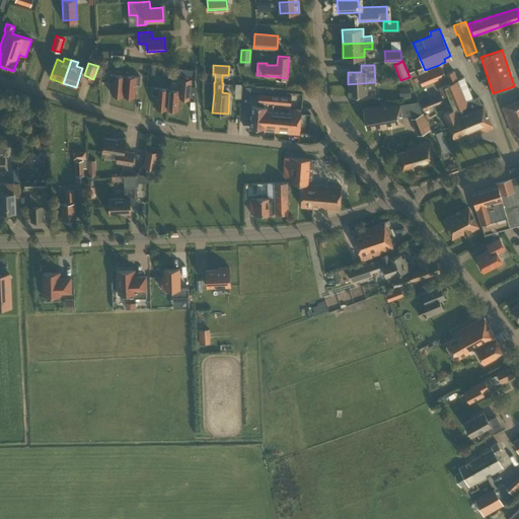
[(442,67),(441,66),(439,66),(424,73),(422,67),(418,69),(420,74),(419,75),(423,86),(430,83),(445,76),(442,67)]
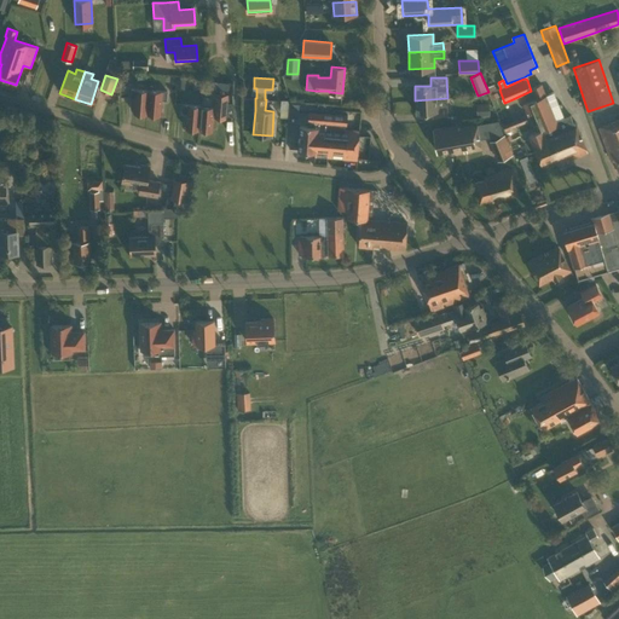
[(545,94),(542,84),(532,87),(536,98),(522,104),(527,116),(532,114),(538,128),(536,129),(537,132),(528,134),(542,166),(555,161),(555,160),(561,157),(563,162),(588,152),(576,122),(573,123),(571,115),(556,121),(545,94)]
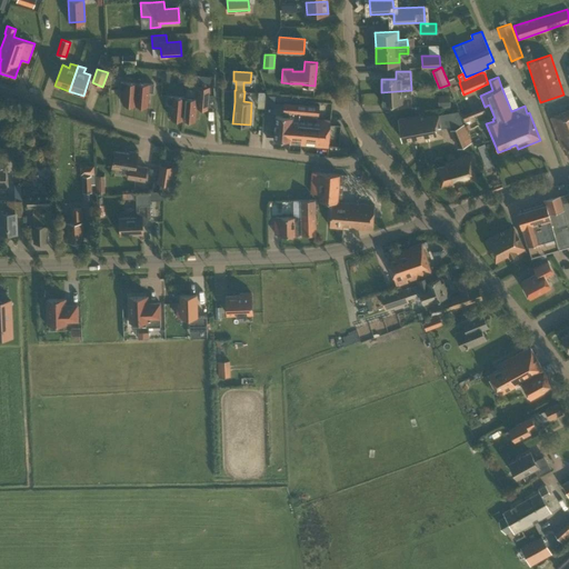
[(136,106),(137,82),(125,81),(125,82),(120,81),(120,89),(125,90),(123,105),(136,106)]
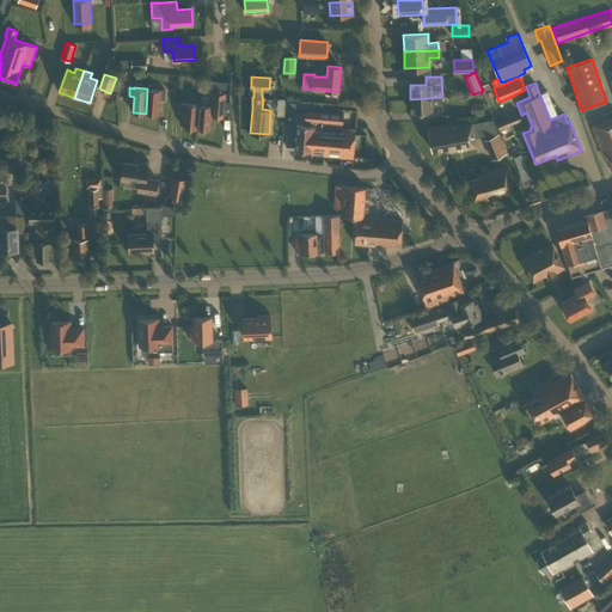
[(147,89),(146,114),(159,115),(160,99),(165,99),(165,91),(160,90),(147,89)]
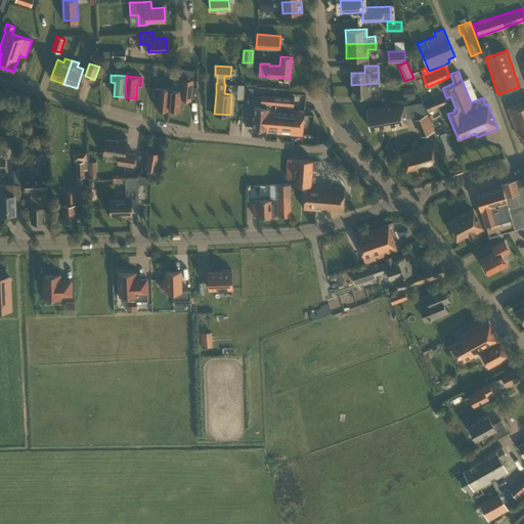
[(170,89),(169,111),(180,112),(181,99),(181,100),(190,100),(191,98),(192,87),(192,80),(183,79),(182,90),(178,90),(179,82),(171,82),(170,89)]
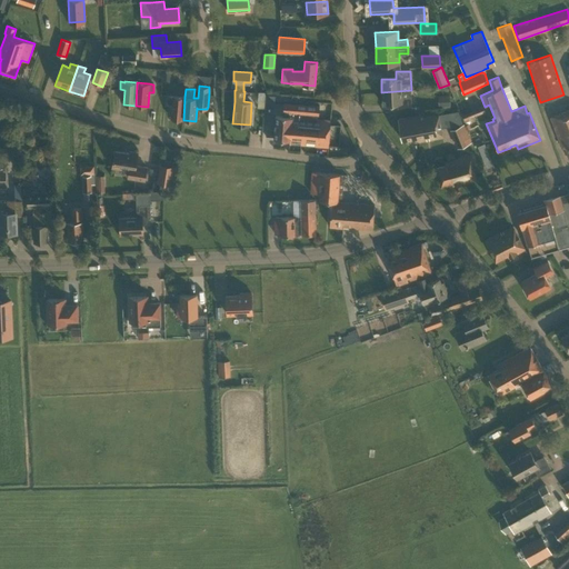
[(411,90),(381,92),(382,105),(398,103),(398,110),(411,109),(411,90)]
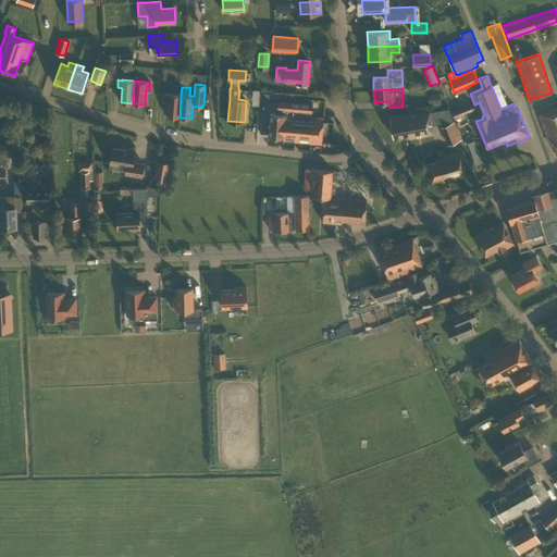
[(430,107),(441,107),(441,93),(429,94),(430,107)]
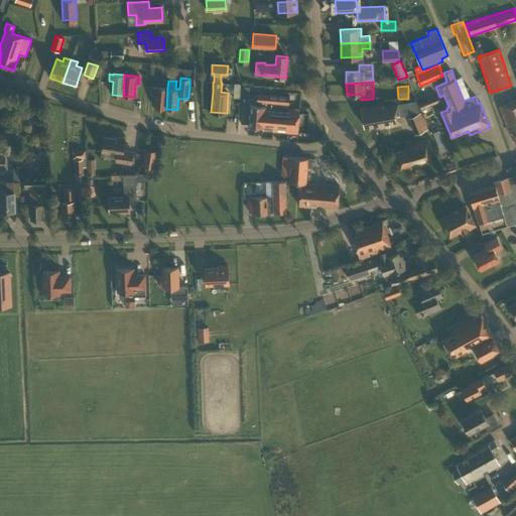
[(152,87),(152,94),(156,95),(155,108),(166,109),(167,88),(156,87),(152,87)]
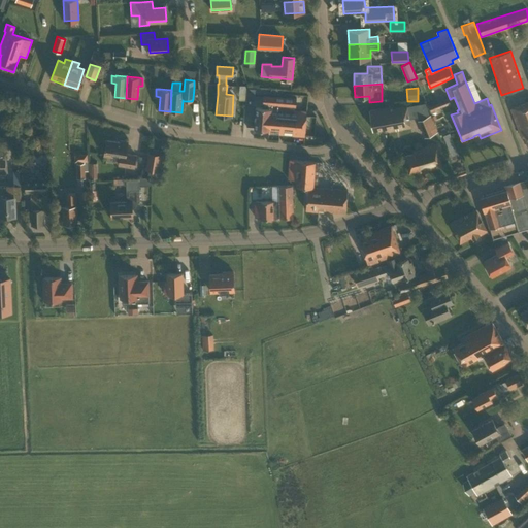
[(295,106),(296,99),(263,96),(262,107),(256,107),(255,129),(268,130),(268,133),(304,136),(306,111),(295,110),(295,106)]
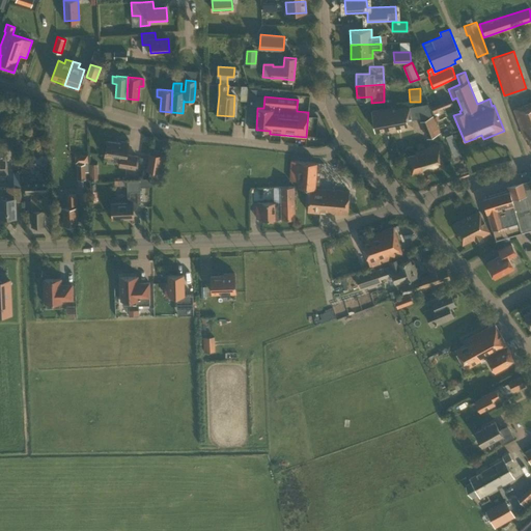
[(452,103),(451,99),(431,107),(435,114),(439,112),(438,109),(452,103)]
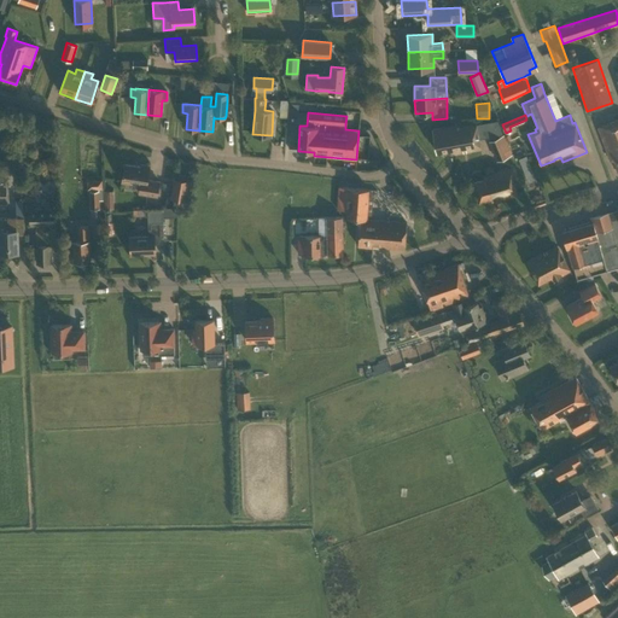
[(617,118),(598,127),(611,161),(613,159),(617,172),(617,118)]
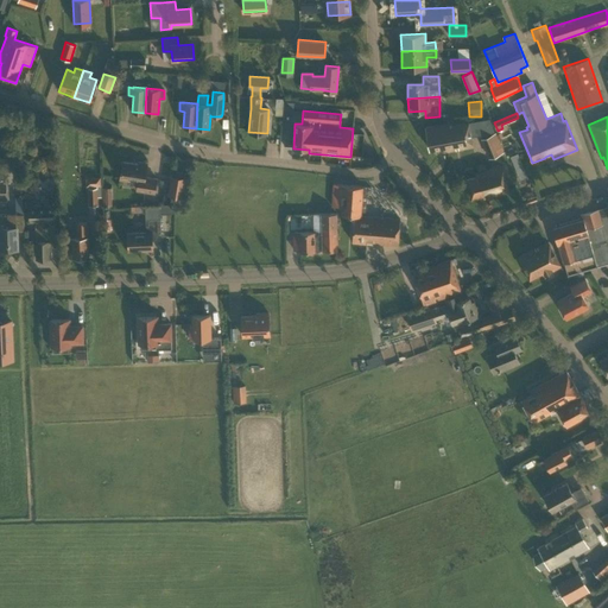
[(448,152),(473,147),(472,137),(468,122),(468,120),(425,128),(430,150),(443,147),(448,152)]
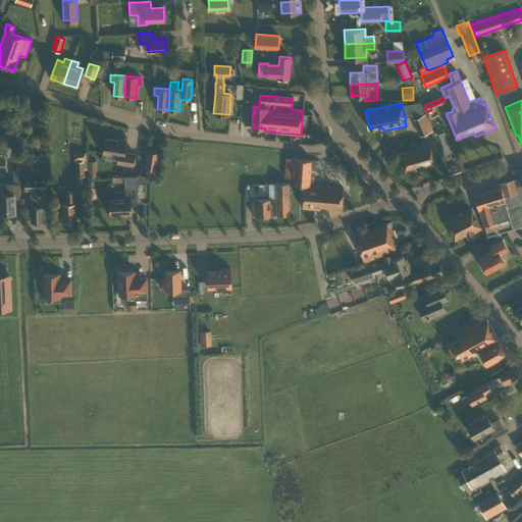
[(403,105),(402,105),(405,117),(408,117),(424,113),(420,103),(407,105),(403,105)]
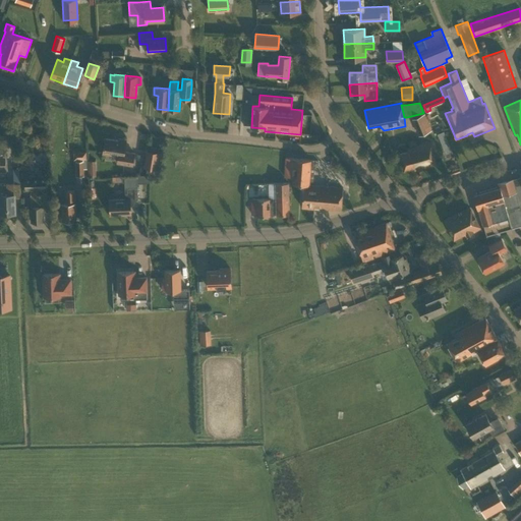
[(426,115),(425,113),(412,118),(418,135),(432,130),(427,118),(426,115)]
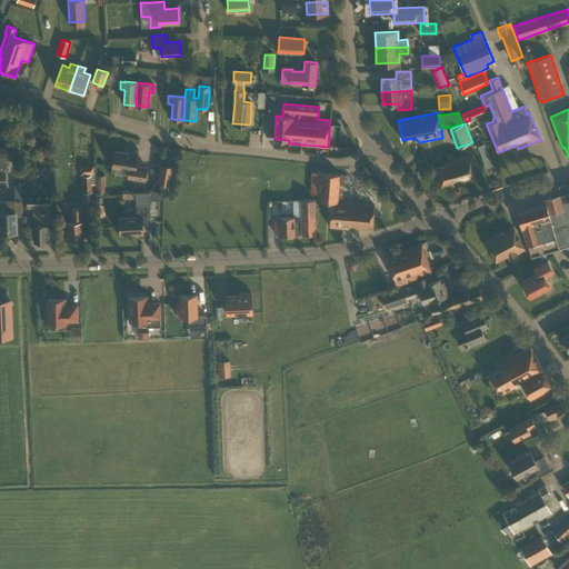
[(476,146),(480,156),(490,150),(486,140),(476,146)]
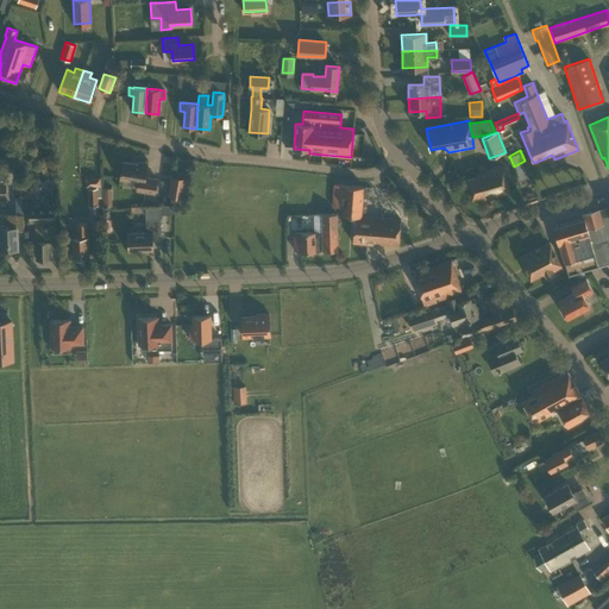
[(145,177),(148,163),(138,162),(138,164),(123,162),(120,180),(138,182),(137,190),(155,193),(157,179),(145,177)]
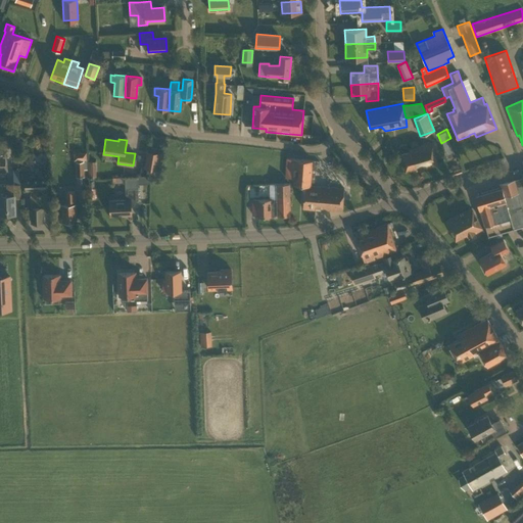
[(414,172),(437,165),(431,143),(409,149),(410,152),(400,154),(406,172),(413,170),(414,172)]
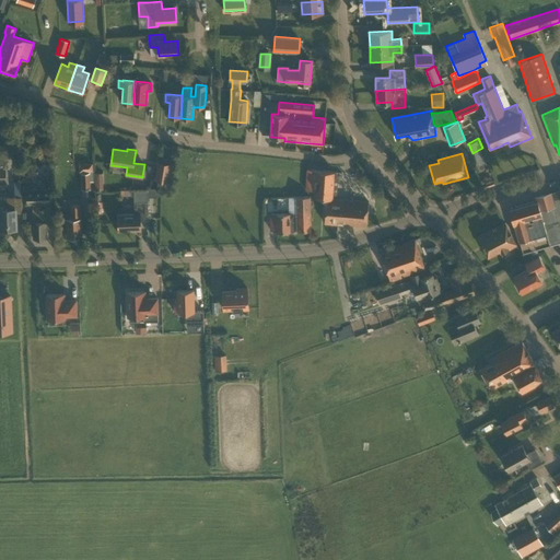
[(159,162),(155,179),(165,182),(168,182),(172,164),(168,164),(159,162)]
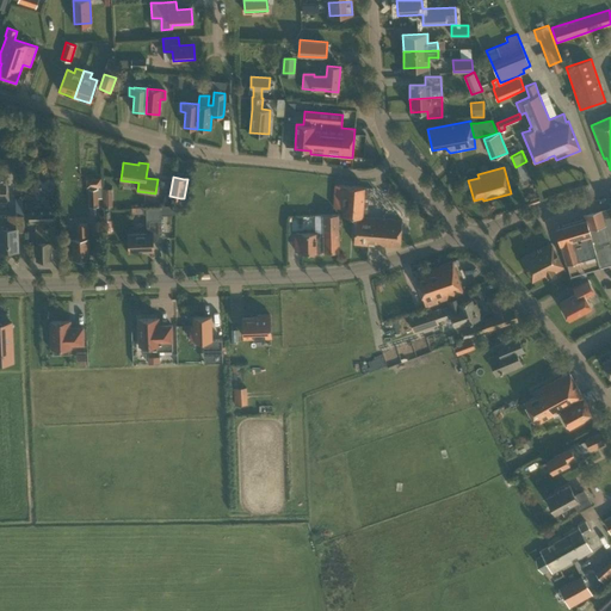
[(365,187),(345,186),(334,185),(333,207),(343,208),(343,215),(356,216),(353,242),(400,247),(402,220),(368,217),(363,216),(365,187)]
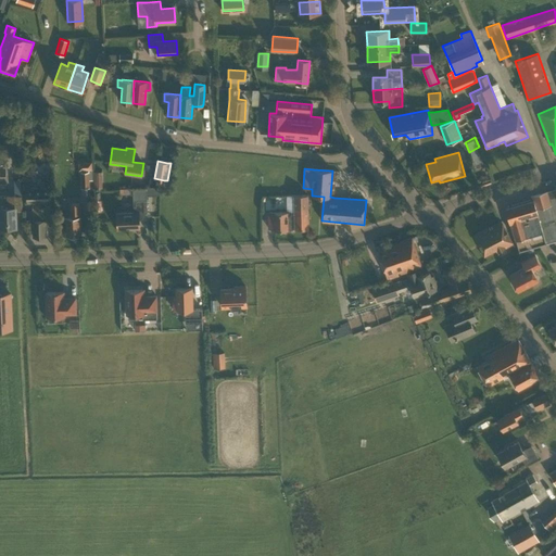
[(89,172),(81,172),(81,188),(89,188),(89,180),(92,180),(92,169),(89,169),(89,172)]
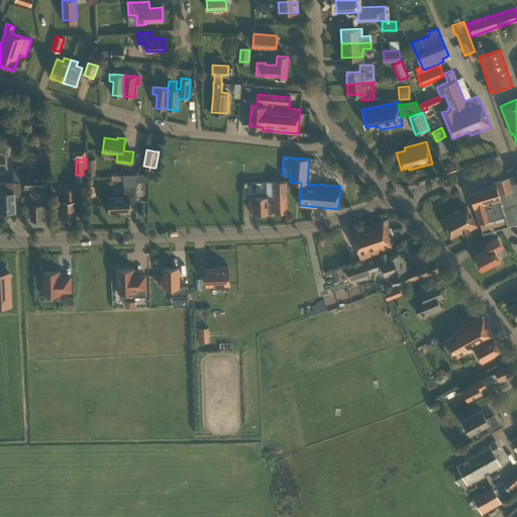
[(19,167),(25,171),(28,166),(22,162),(19,167)]
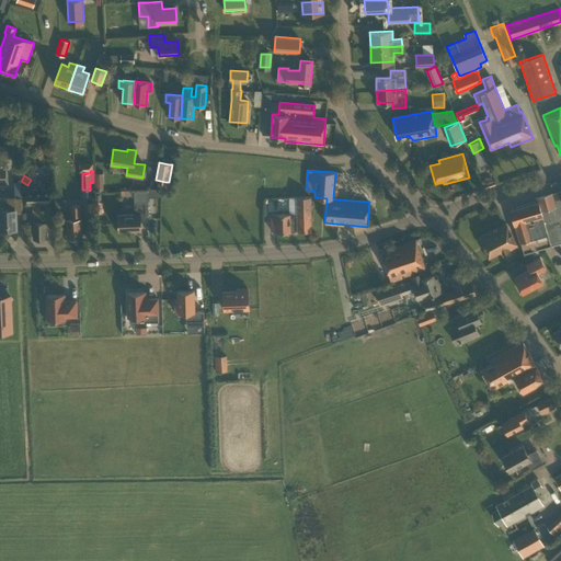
[(538,201),(551,244),(560,242),(560,187),(560,189),(560,190),(536,196),(538,201)]
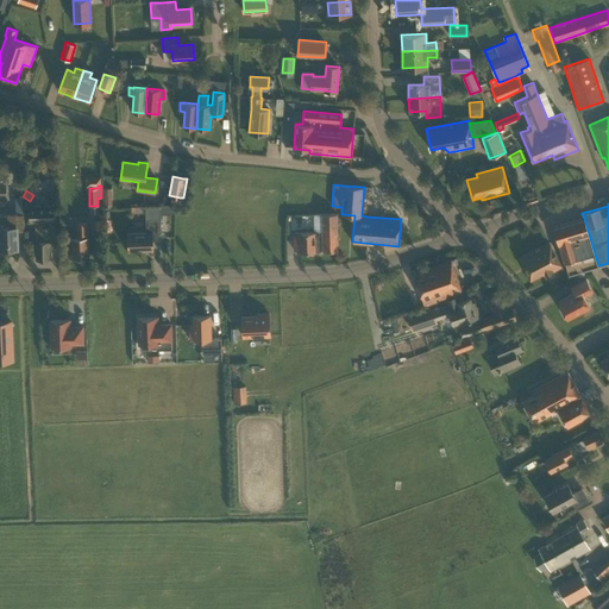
[(51,259),(50,240),(50,236),(55,234),(54,205),(29,206),(30,223),(36,221),(36,259),(51,259)]
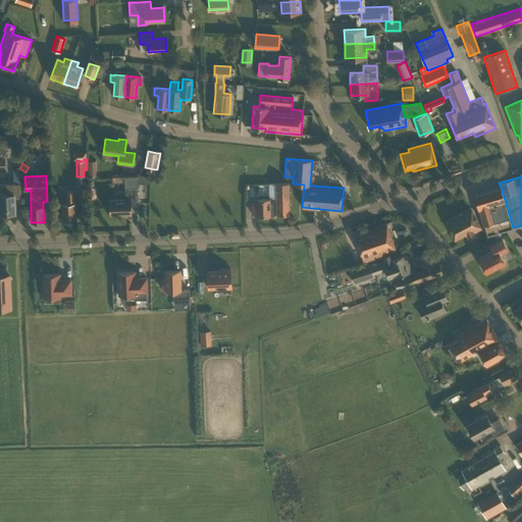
[(125,199),(110,200),(110,215),(132,214),(131,200),(139,200),(138,183),(138,177),(124,177),(125,199)]
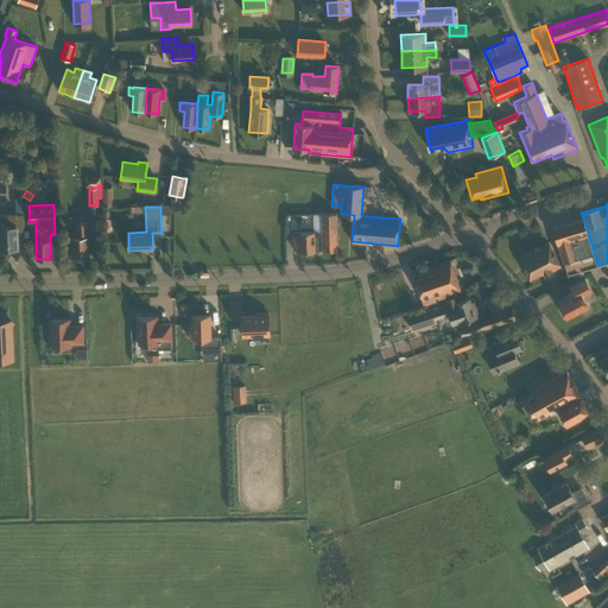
[(24,230),(24,214),(23,214),(17,214),(17,213),(8,213),(8,215),(0,214),(0,248),(18,248),(17,230),(24,230)]
